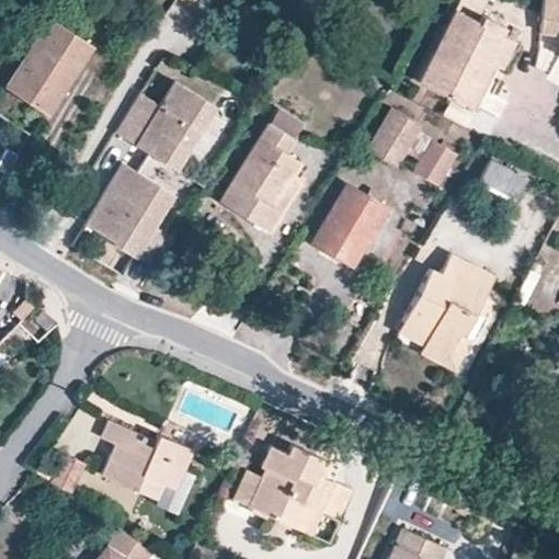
[(558,0),(545,0),(543,35),(558,37),(558,0)]
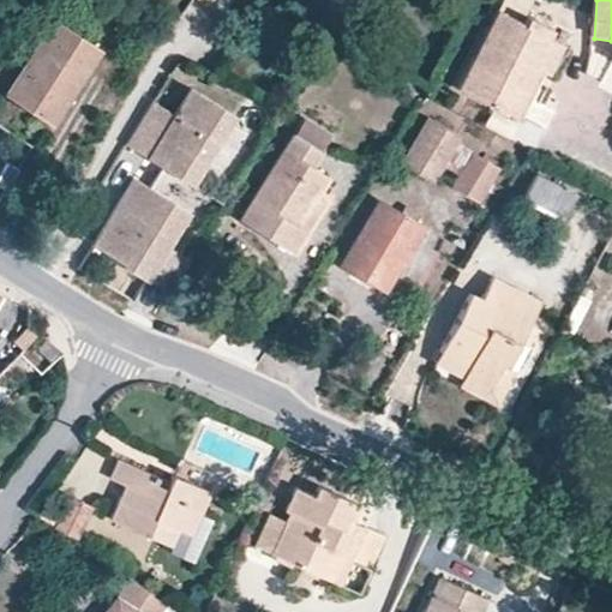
[(517,119),(541,72),(535,69),(551,37),(553,30),(527,16),(522,24),(497,10),(457,89),(517,119)]
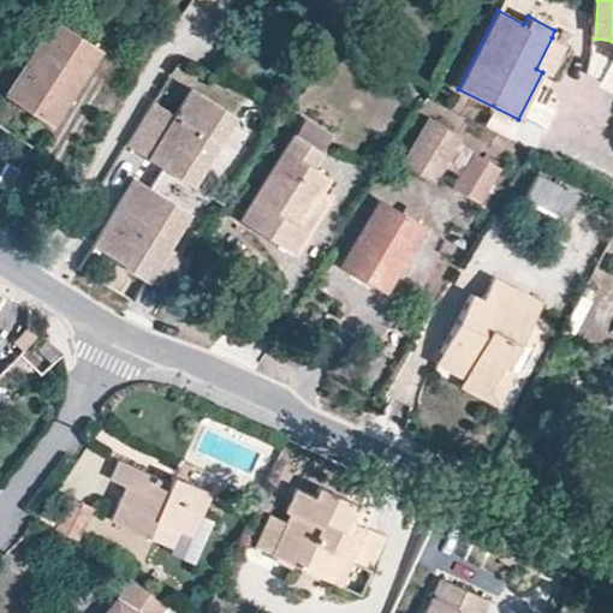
[(55,126),(102,52),(57,23),(7,96),(55,126)]
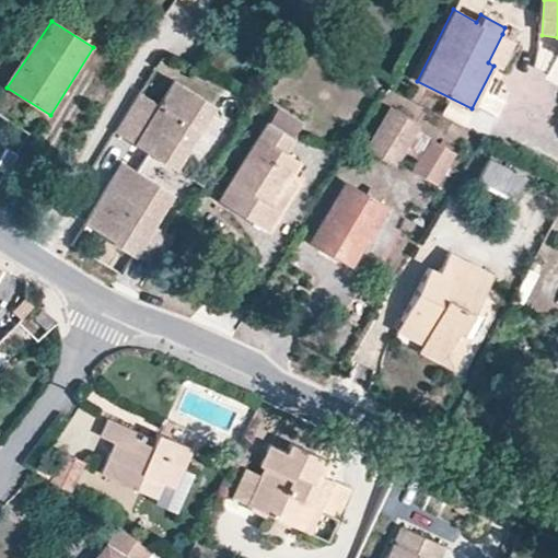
[(488,62),(493,66),(500,69),(514,41),(502,34),(488,62)]
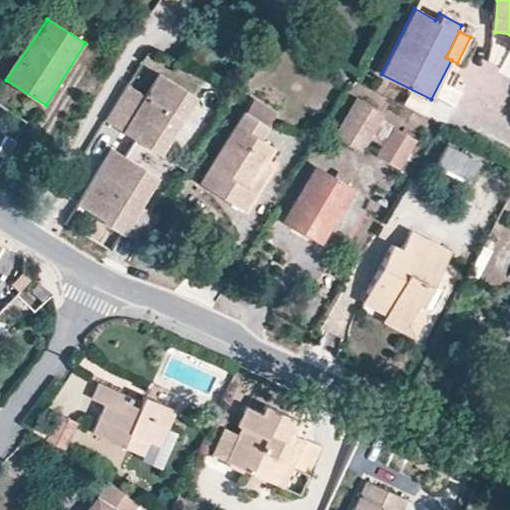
[(161,154),(197,95),(161,74),(150,90),(143,102),(128,92),(112,117),(130,128),(139,134),(137,139),(161,154)]
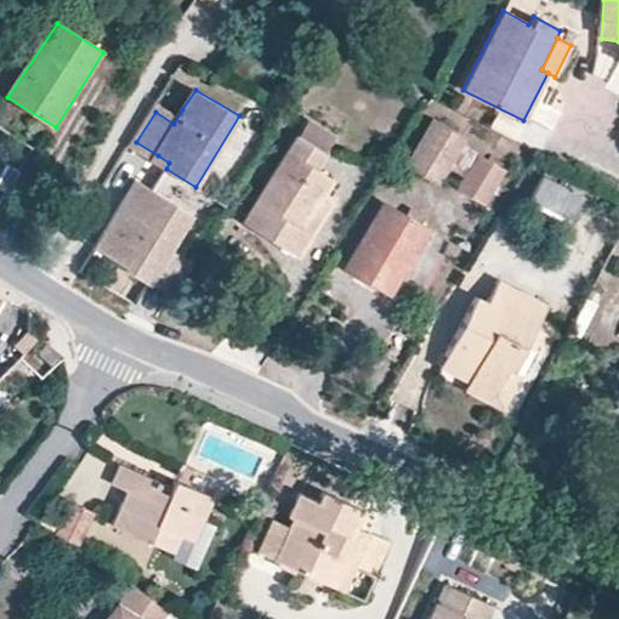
[(174,124),(182,109),(164,98),(155,112),(174,124)]
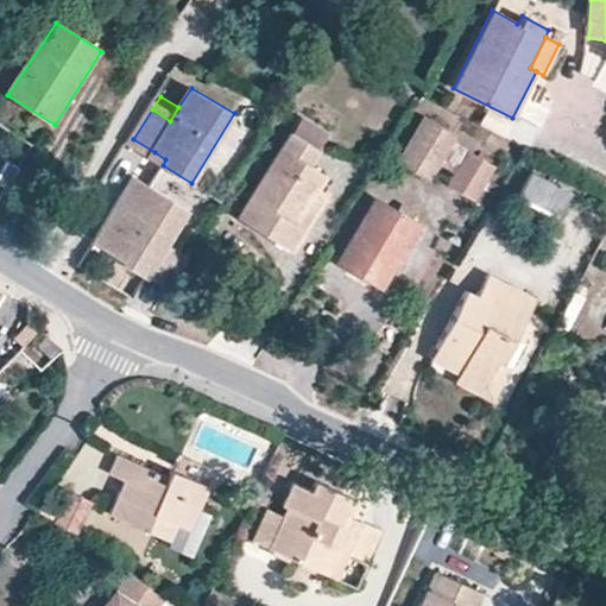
[(431,181),(440,165),(450,145),(456,136),(427,117),(399,163),(431,181)]
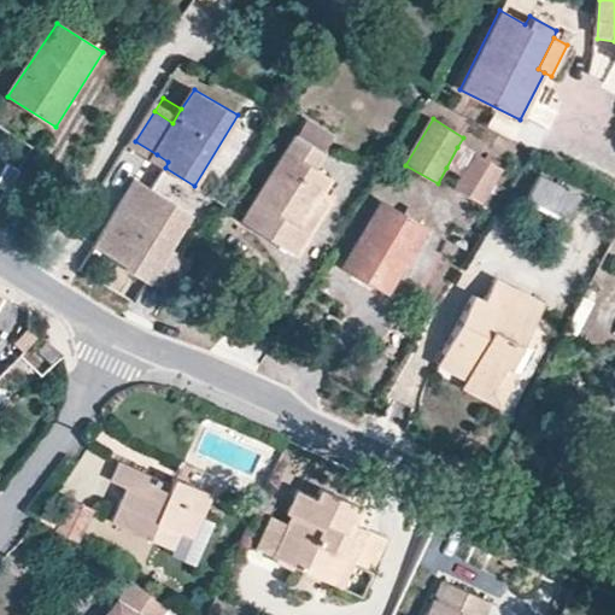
[(316,169),(326,154),(297,136),(242,222),(297,256),(328,204),(320,199),(332,180),(316,169)]
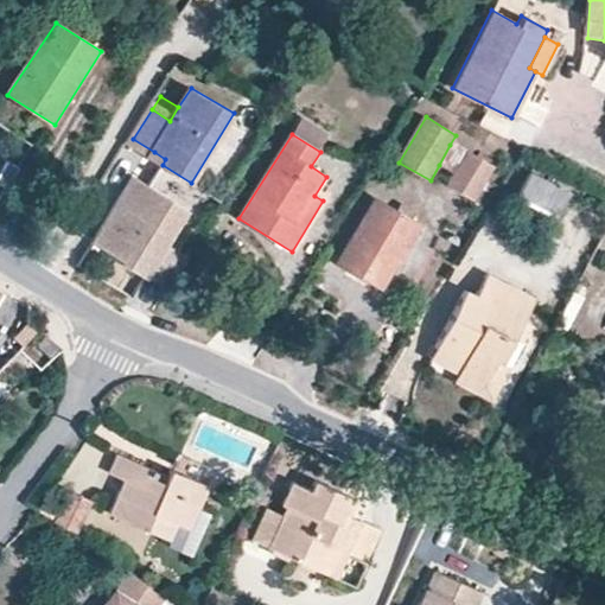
[(450,145),(439,165),(454,173),(466,153),(460,148),(450,145)]
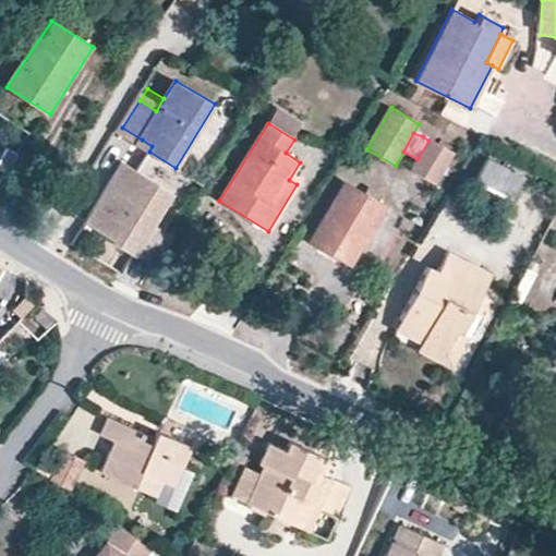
[(152,146),(142,140),(139,145),(149,152),(152,146)]
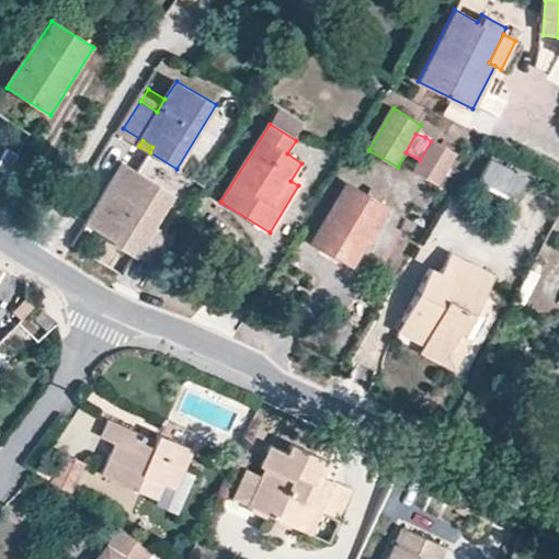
[(431,141),(420,160),(413,171),(440,187),(456,156),(431,141)]
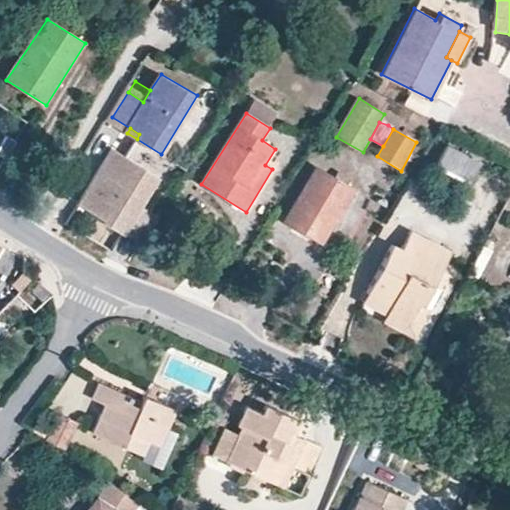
[(481,163),(449,145),(438,166),(470,183),(481,163)]
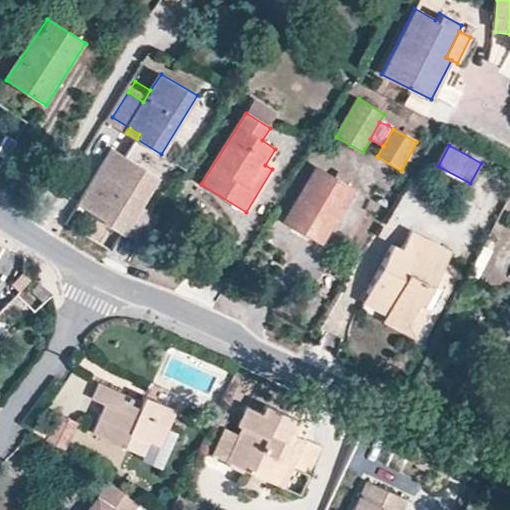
[(141,206),(158,176),(126,156),(113,148),(79,203),(105,219),(114,204),(134,217),(125,232),(143,242),(143,241),(158,216),(141,206)]
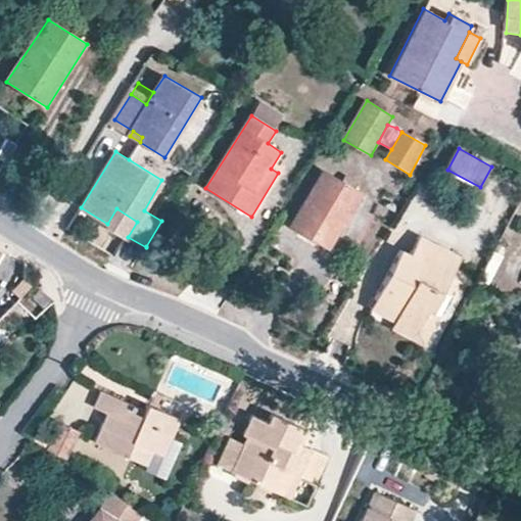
[(342,185),(323,173),(292,225),(329,247),(337,234),(342,236),(347,230),(345,225),(351,216),(350,212),(361,196),(354,192),(360,185),(347,177),(342,185)]
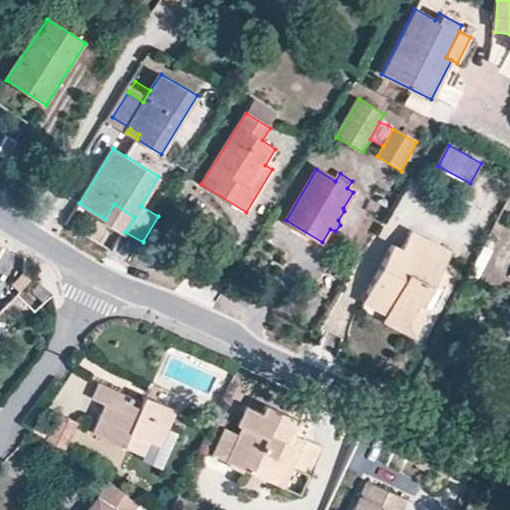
[(398,197),(402,187),(386,178),(380,188),(398,197)]
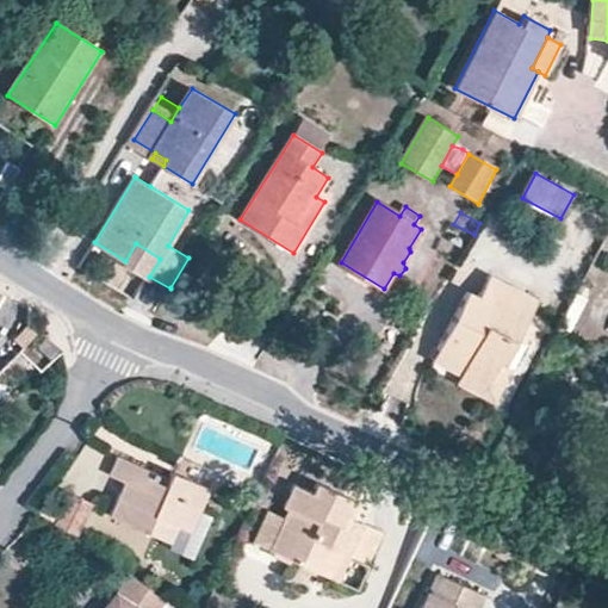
[(149,277),(160,259),(136,243),(125,261),(149,277)]
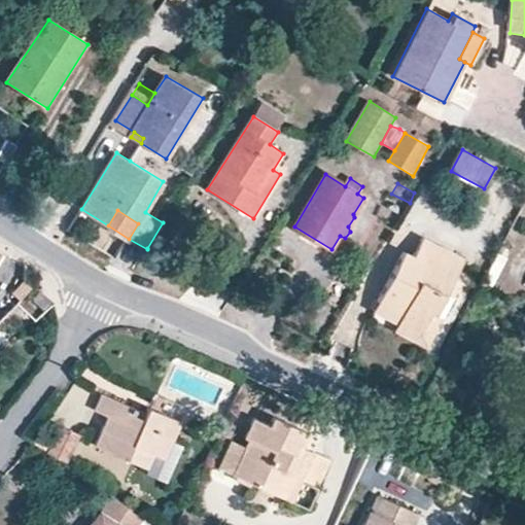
[(405,252),(378,305),(403,316),(398,324),(421,336),(432,314),(436,316),(455,279),(465,259),(424,239),(414,256),(405,252)]
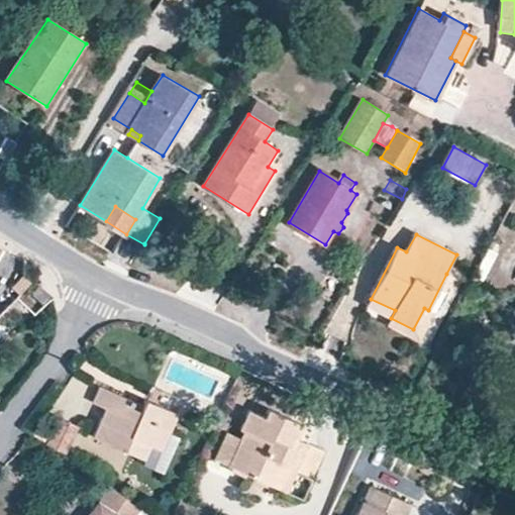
[(391,318),(390,320),(387,326),(419,342),(453,278),(446,274),(428,310),(424,308),(413,329),(391,318)]
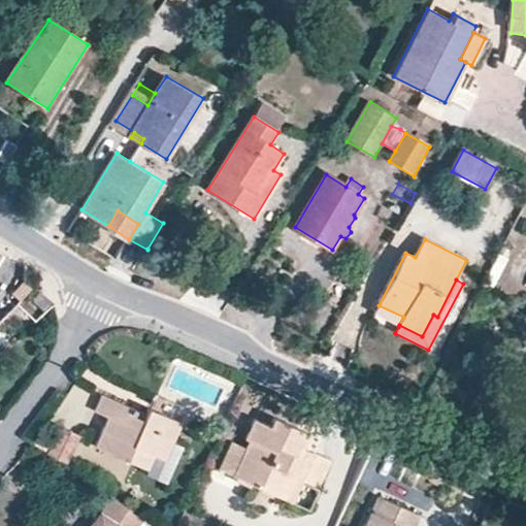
[(53,304),(40,293),(33,301),(45,313),(53,304)]
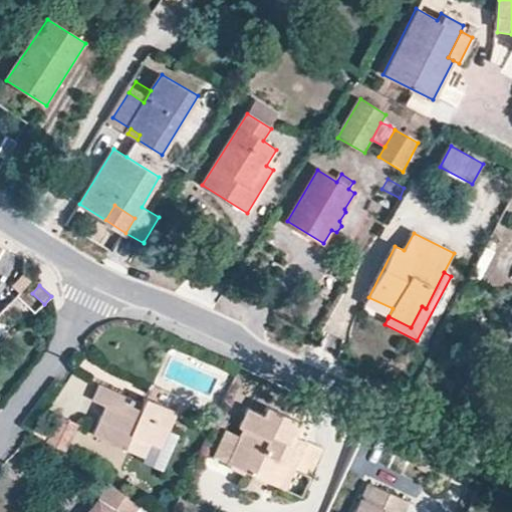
[(393,308),(368,297),(363,306),(388,318),(389,316),(393,308)]
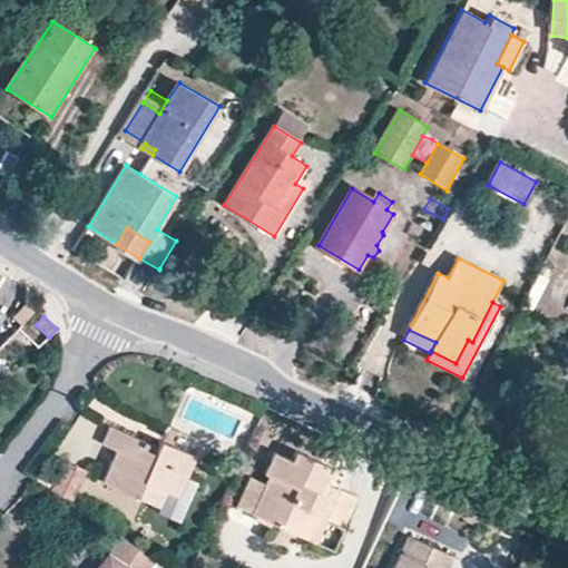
[(104,482),(160,508),(168,492),(180,498),(188,479),(197,458),(162,442),(156,454),(145,450),(147,443),(110,427),(104,446),(117,451),(104,482)]
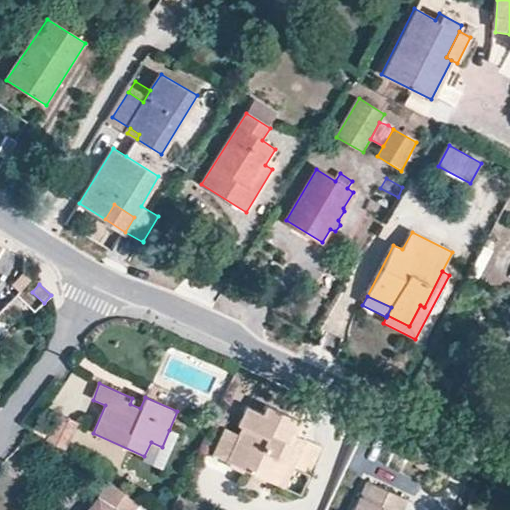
[(242,428),(239,435),(227,462),(230,464),(245,470),(252,474),(266,481),(272,483),(284,459),(294,456),(294,446),(288,442),(292,434),(298,421),(266,406),(263,414),(248,407),(239,426),(242,428)]
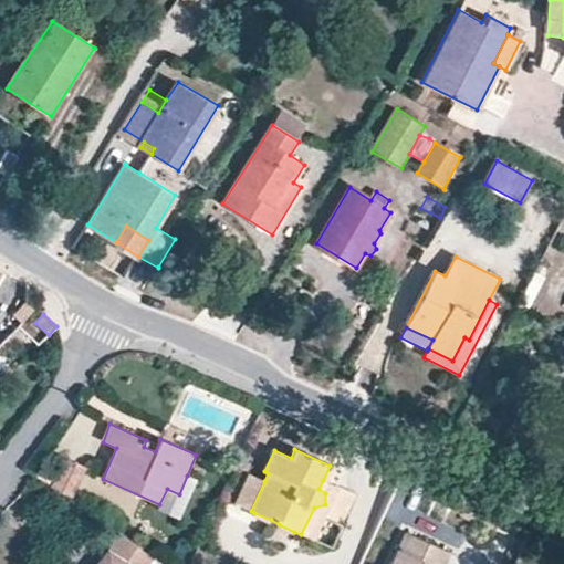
[(50,487),(71,500),(86,476),(65,463),(50,487)]
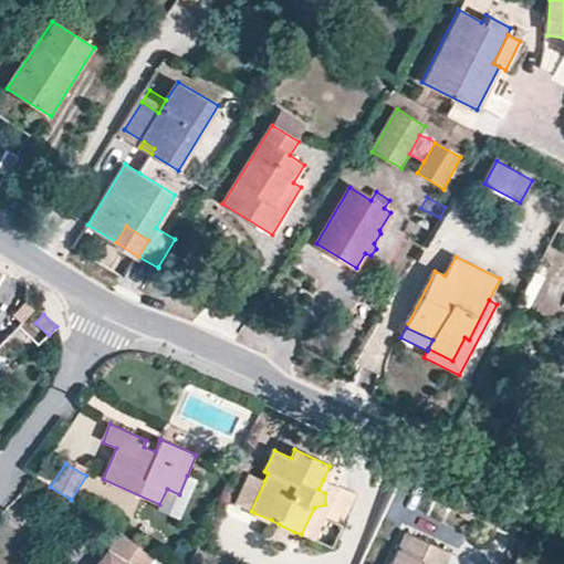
[(251,511),(264,481),(250,473),(237,504),(251,511)]
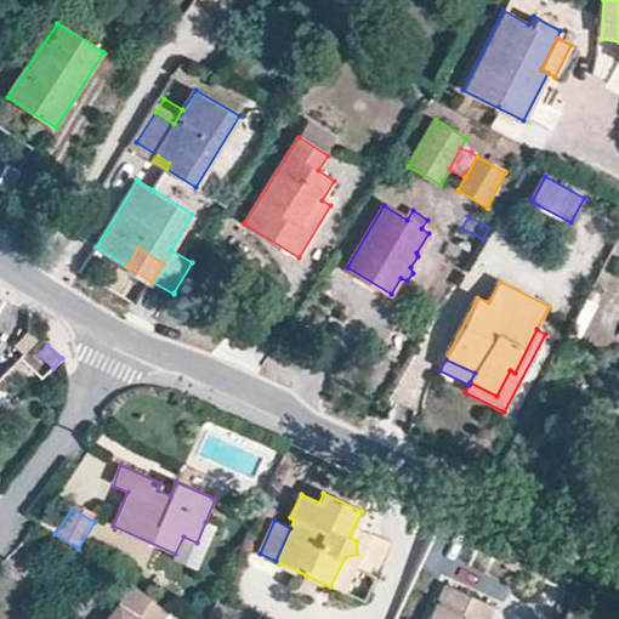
[(183,537),(175,554),(172,560),(198,571),(217,527),(205,522),(197,543),(183,537)]
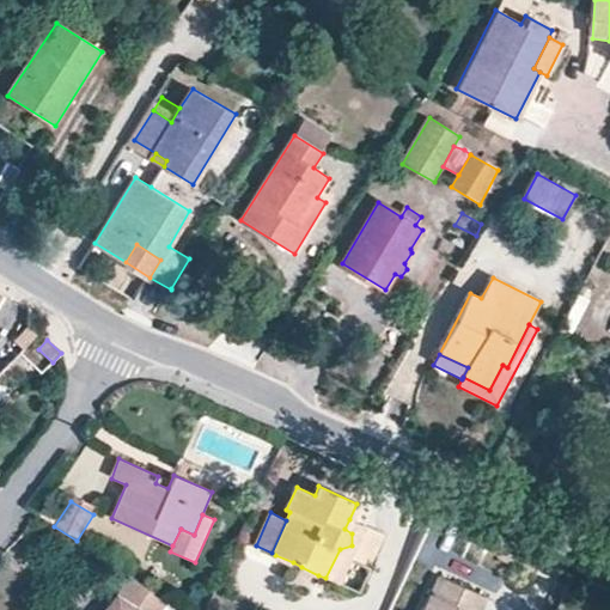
[(366,526),(349,519),(345,529),(352,534),(352,546),(340,549),(325,578),(340,585),(351,560),(366,526)]
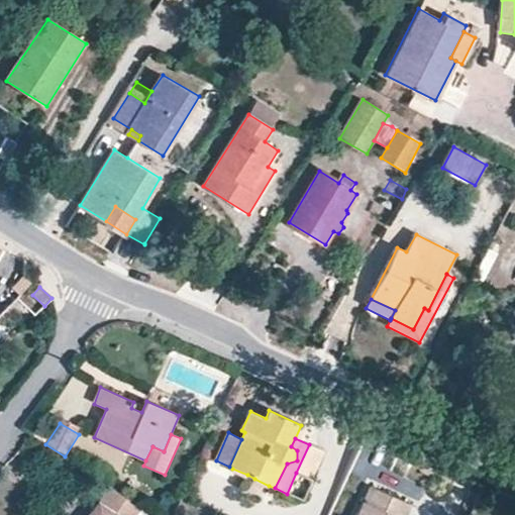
[(326,452),(309,444),(296,473),(313,480),(326,452)]
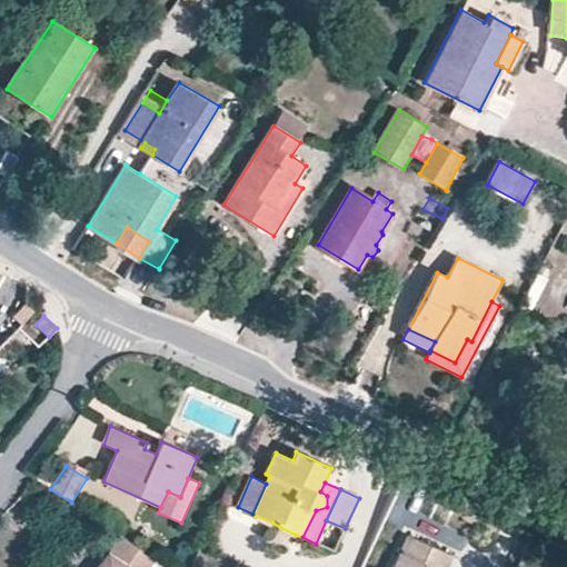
[(272,523),(256,516),(254,520),(270,526),(272,523)]
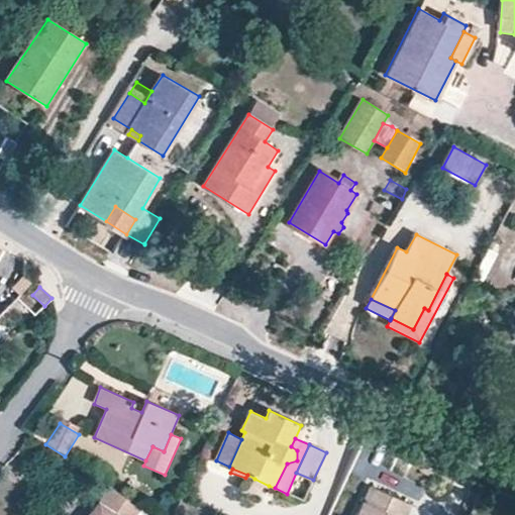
[(267,489),(269,486),(254,479),(253,482),(267,489)]
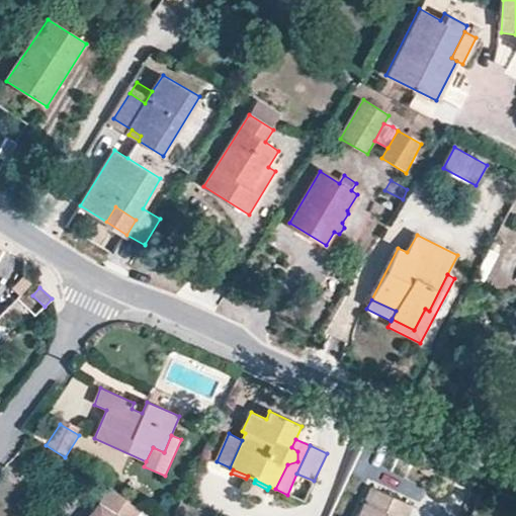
[(407,515),(412,506),(371,487),(368,493),(363,504),(357,515),(407,515)]
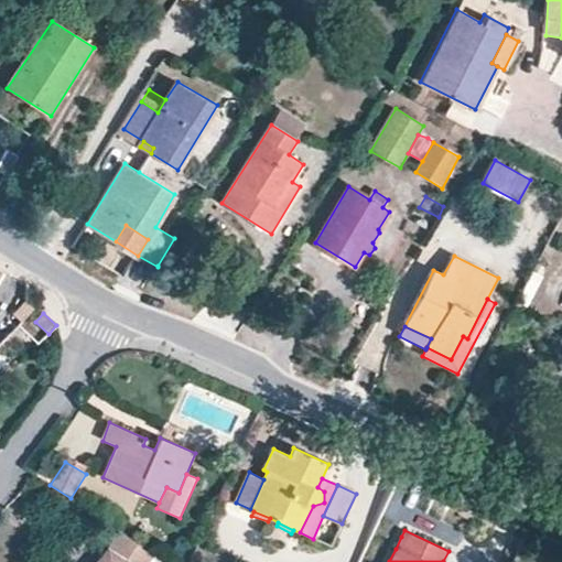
[(396,549),(401,537),(392,532),(386,546),(396,549)]
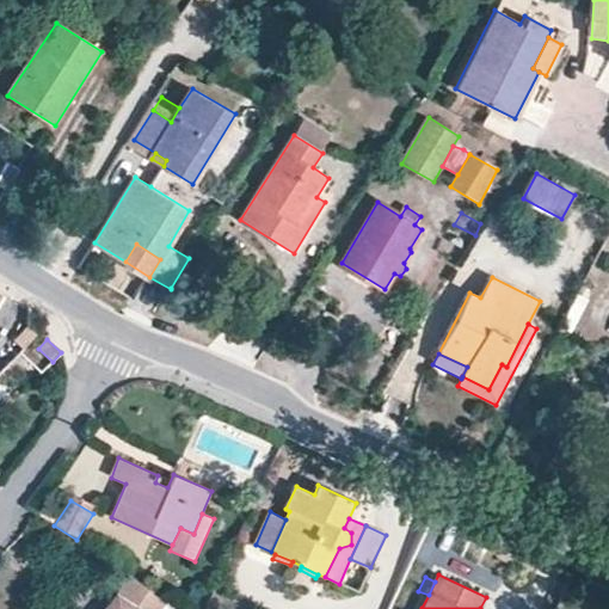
[(164,608),(166,606),(130,578),(104,608),(164,608)]
